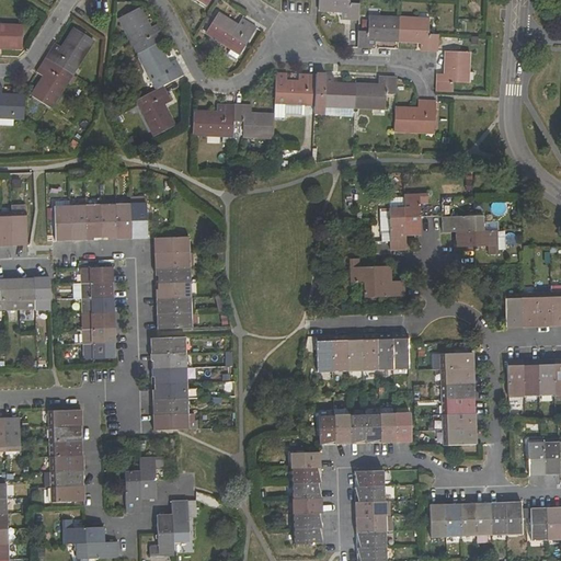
[(357,20),(357,4),(348,3),(348,0),(318,0),(318,11),(342,11),(341,19),(357,20)]
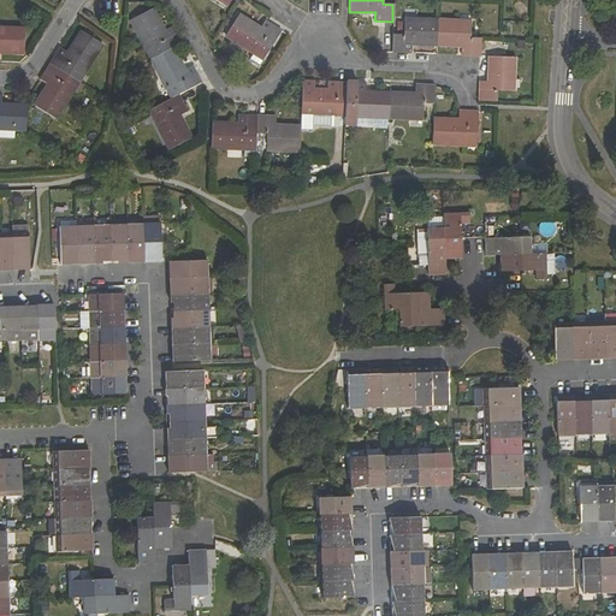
[(129,21),(150,60),(171,49),(178,45),(170,28),(161,33),(149,11),(129,21)]
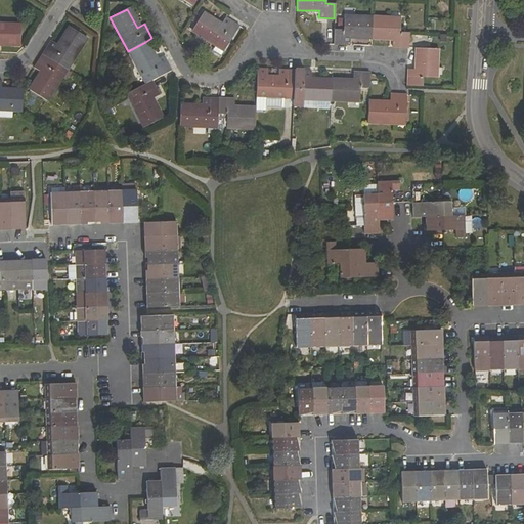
[(220,55),(238,27),(224,18),(220,25),(203,13),(191,32),(215,47),(213,50),(220,55)]
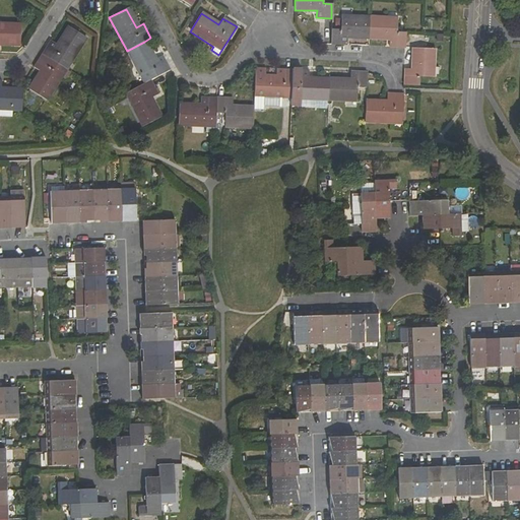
[(368,38),(369,17),(341,17),(341,27),(330,27),(330,44),(347,45),(347,38),(368,38)]
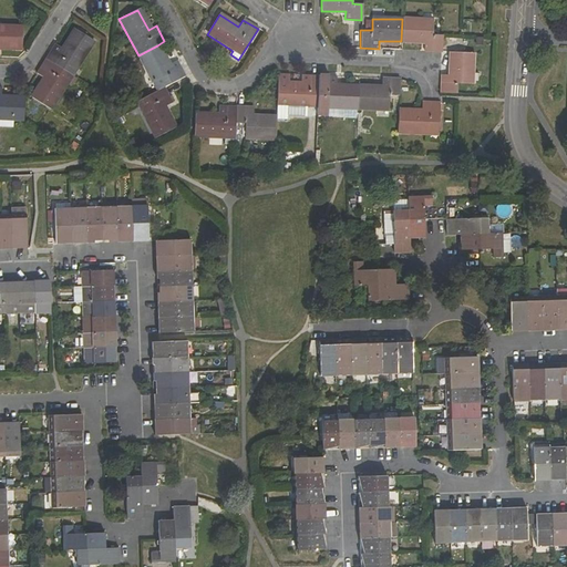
[(441,51),(442,33),(433,32),(433,20),(402,19),(401,41),(423,42),(423,51),(441,51)]
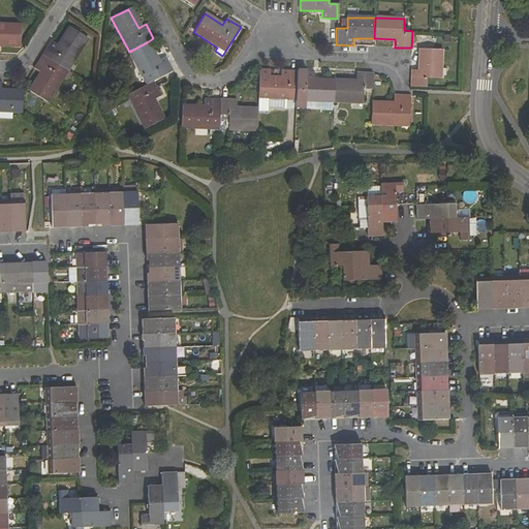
[(0,43),(21,45),(21,25),(0,24),(0,43)]
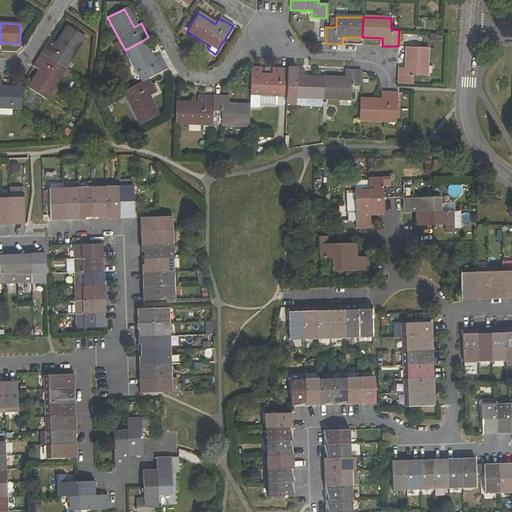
[(41,54),(64,69),(85,36),(68,26),(57,44),(51,40),(41,54)]
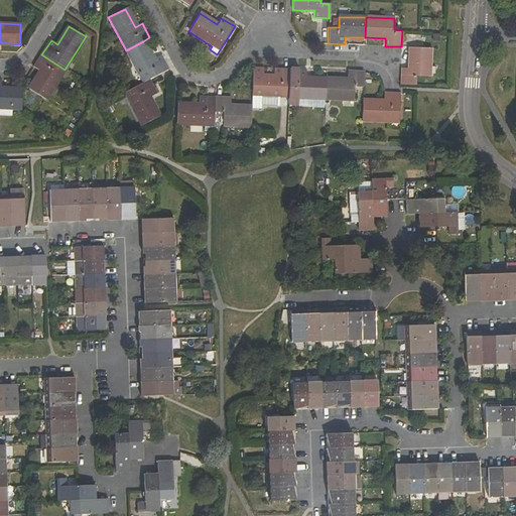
[(150,70),(153,78),(167,71),(159,56),(153,59),(143,41),(126,50),(138,75),(150,70)]
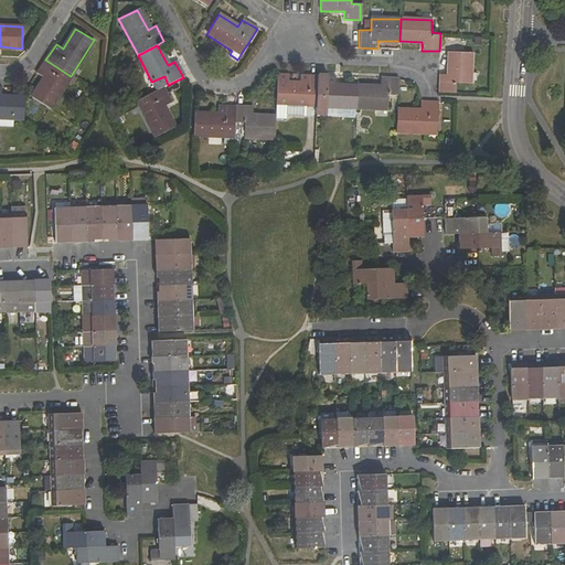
[(438,93),(456,94),(457,84),(470,84),(471,53),(450,52),(449,75),(438,75),(438,93)]
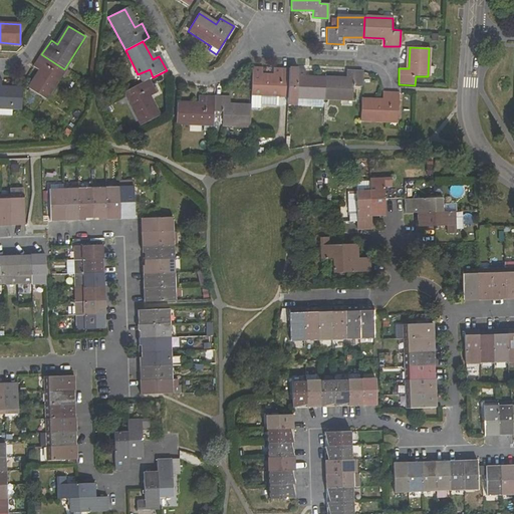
[(45,99),(64,69),(41,54),(33,66),(40,70),(28,88),(45,99)]
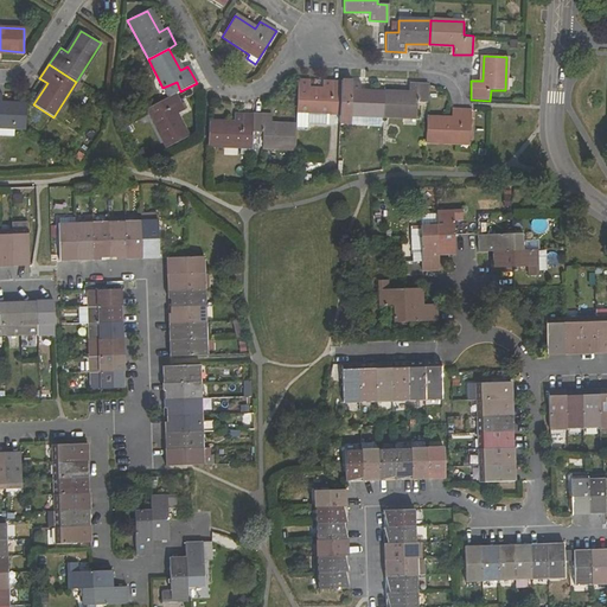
[(340,81),(323,81),(321,90),(296,89),(295,128),(306,129),(306,125),(327,126),(327,114),(339,114),(340,81)]
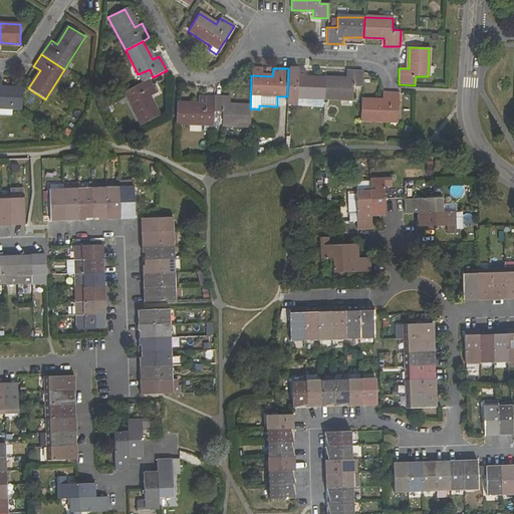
[(304,69),(288,68),(286,104),(296,105),(296,97),(323,98),(324,78),(304,77),(304,69)]
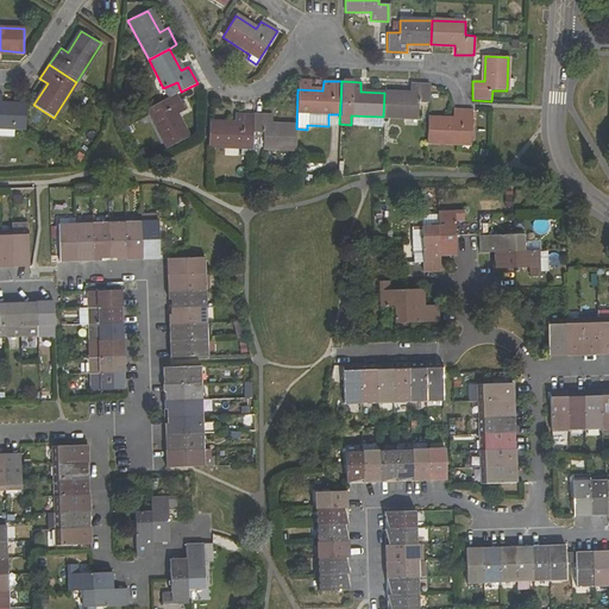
[(384,93),(383,117),(416,118),(416,104),(427,105),(428,86),(409,85),(409,94),(384,93)]
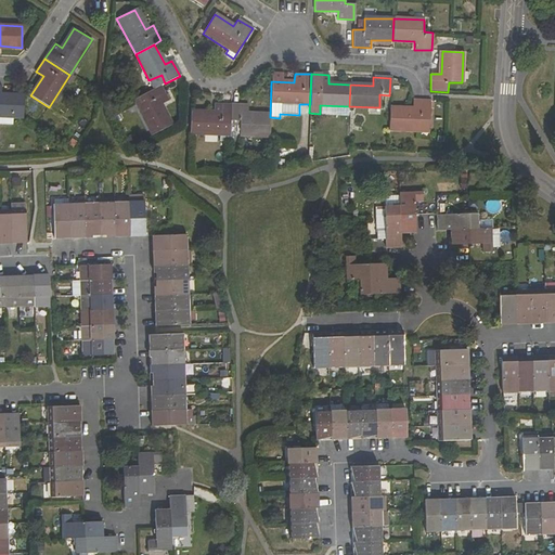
[(0,115),(23,116),(23,95),(2,94),(2,87),(0,86),(0,115)]
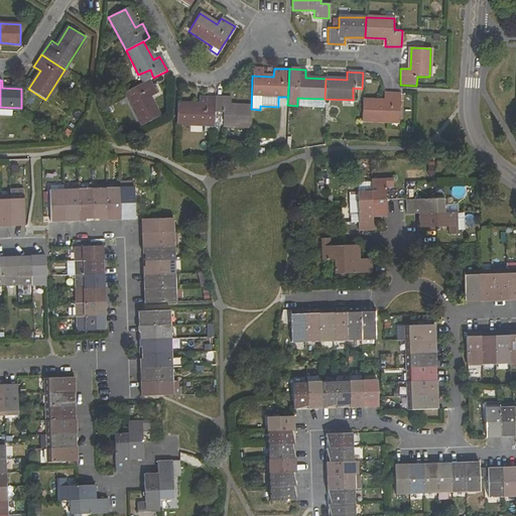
[(149,80),(124,93),(141,126),(160,116),(150,98),(156,94),(149,80)]
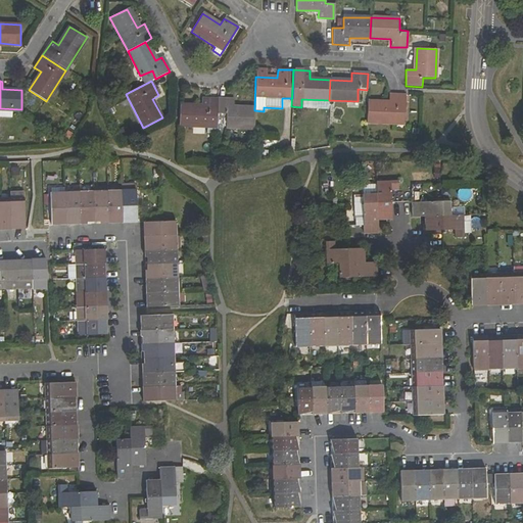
[(403,124),(405,95),(397,95),(388,94),(388,103),(367,102),(366,123),(403,124)]
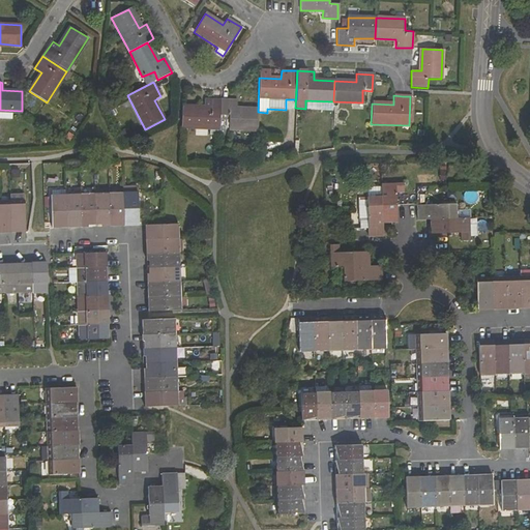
[(203,108),(180,107),(180,128),(209,129),(209,135),(216,136),(217,101),(203,100),(203,108)]
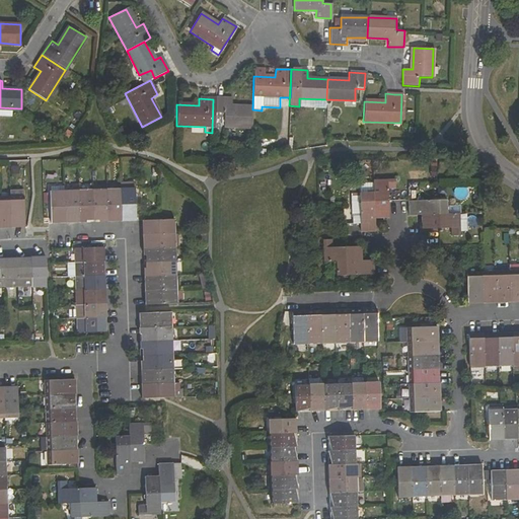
[(230,99),(213,99),(212,133),(224,133),(224,128),(250,128),(251,106),(230,106),(230,99)]
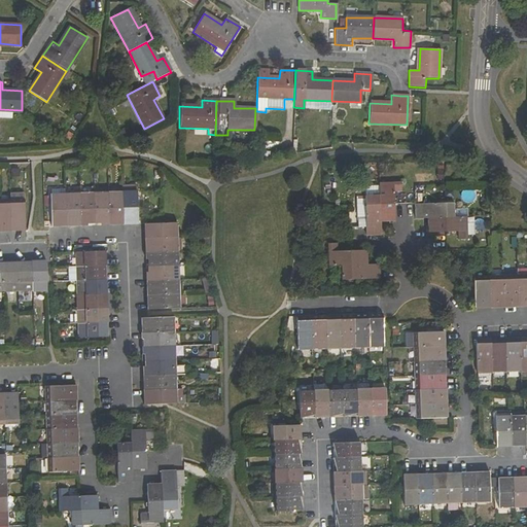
[(400,182),(379,182),(380,186),(380,196),(381,221),(390,220),(395,220),(394,203),(394,192),(400,192),(400,182)]
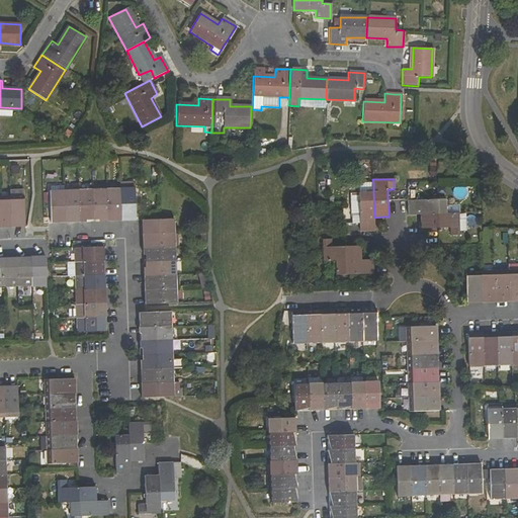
[(360,186),(360,192),(373,192),(373,183),(362,183),(360,186)]
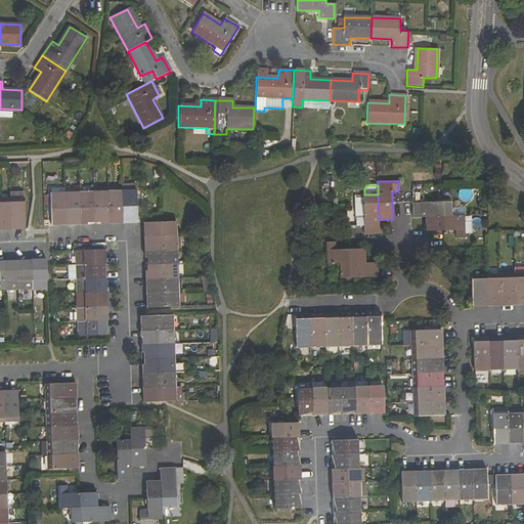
[(121,190),(107,191),(108,223),(118,223),(123,223),(121,190)]
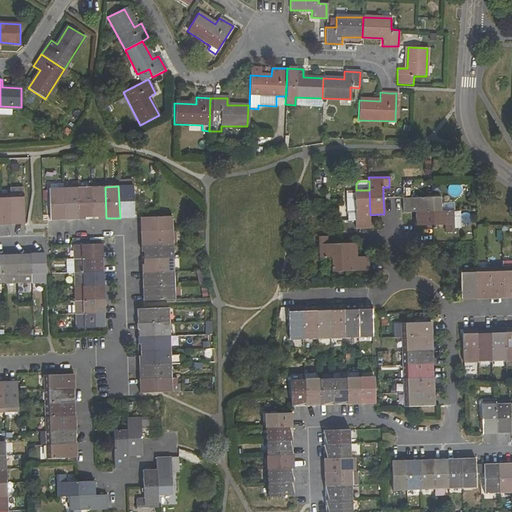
[(133,186),(118,186),(120,218),(129,218),(134,217),(133,186)]
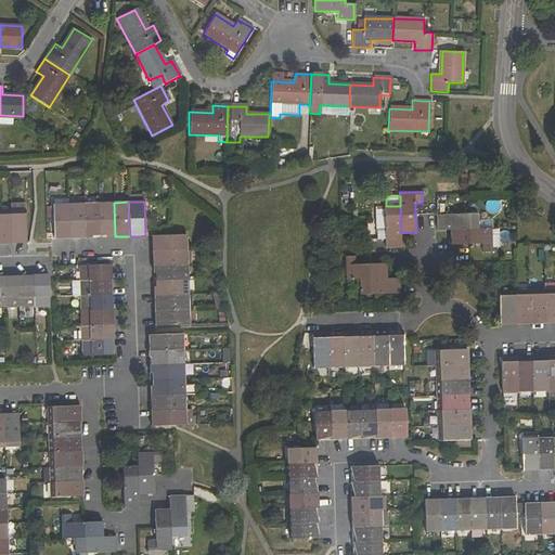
[(87,237),(87,203),(72,204),(73,237),(81,237),(87,237)]
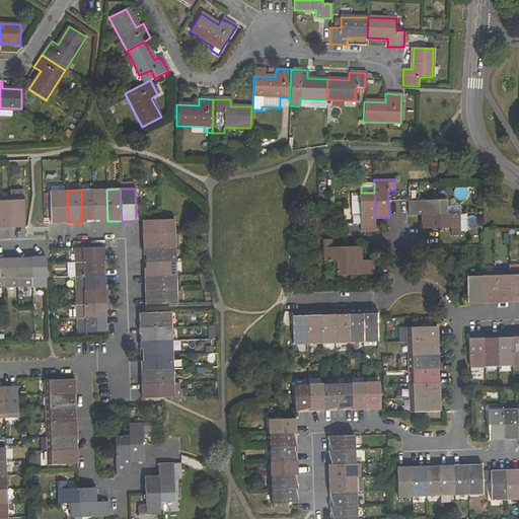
[(94,190),(81,190),(81,222),(89,222),(95,222),(94,190)]
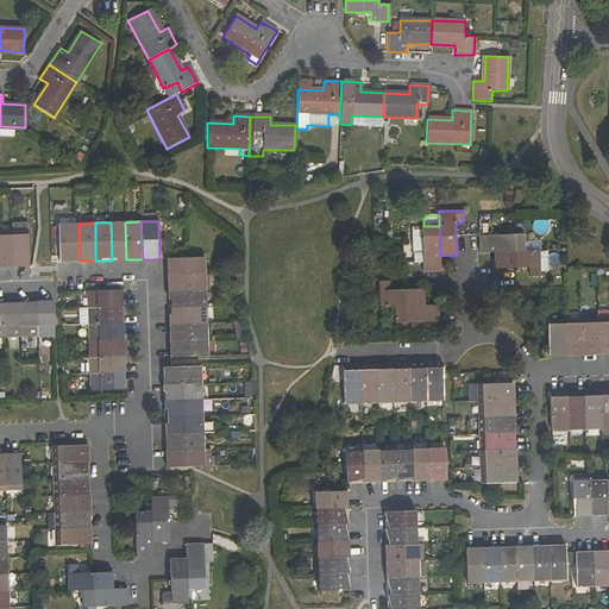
[(126,259),(125,223),(111,223),(112,261),(118,259),(126,259)]
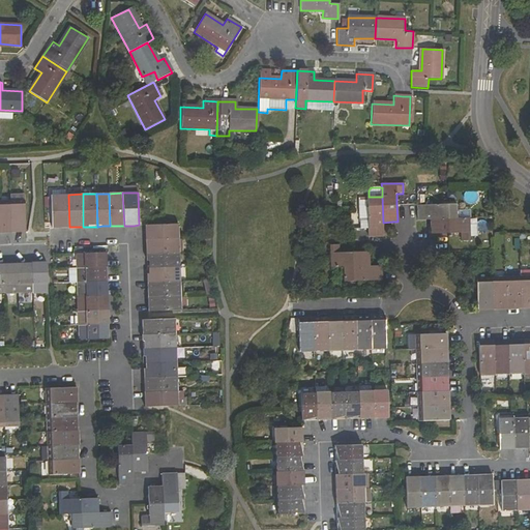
[(52,195),(53,228),(63,228),(69,227),(68,195),(52,195)]
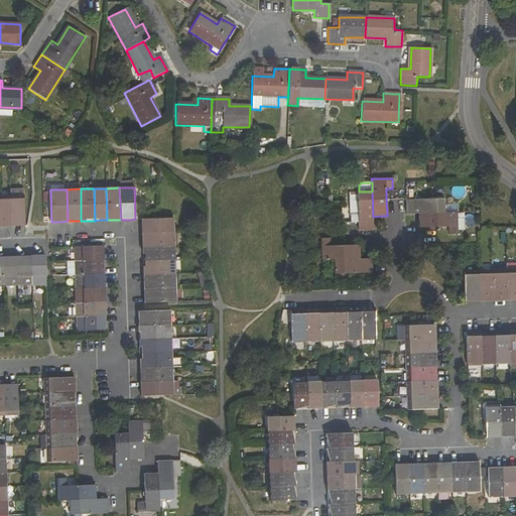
[(358,191),(359,223),(359,229),(366,229),(373,228),(373,217),(372,191),(359,191),(358,191)]
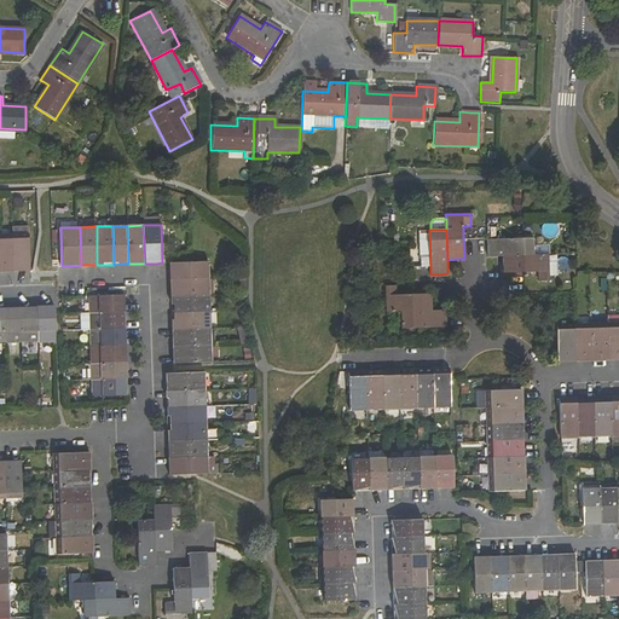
[(0,235),(0,268),(10,270),(16,270),(15,235),(0,235)]
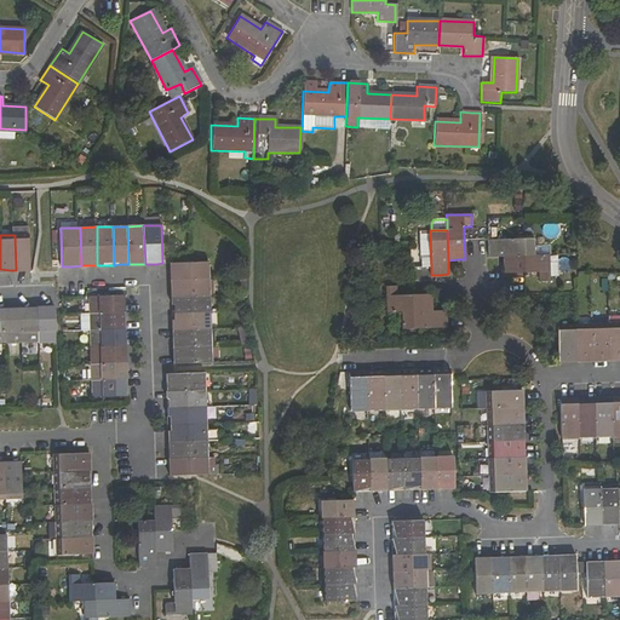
[(15,235),(16,270),(22,269),(30,269),(29,235),(15,235)]
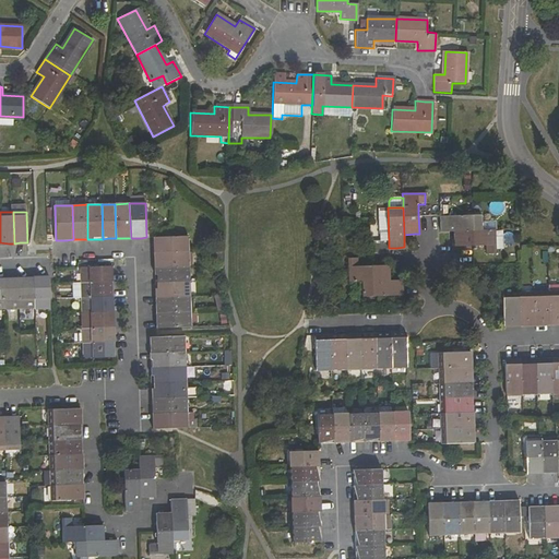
[(479,215),(440,215),(441,224),(441,230),(454,230),(479,230),(479,215)]
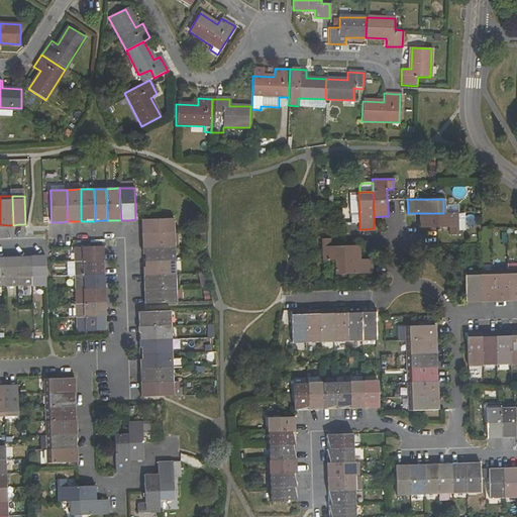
[(443,213),(420,213),(420,220),(421,227),(438,227),(445,226),(445,233),(456,233),(456,213),(443,213)]
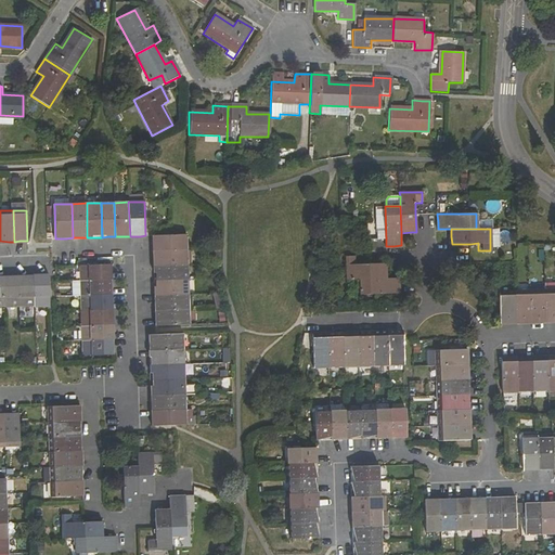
[(186,235),(151,235),(152,244),(152,250),(188,249),(186,235)]
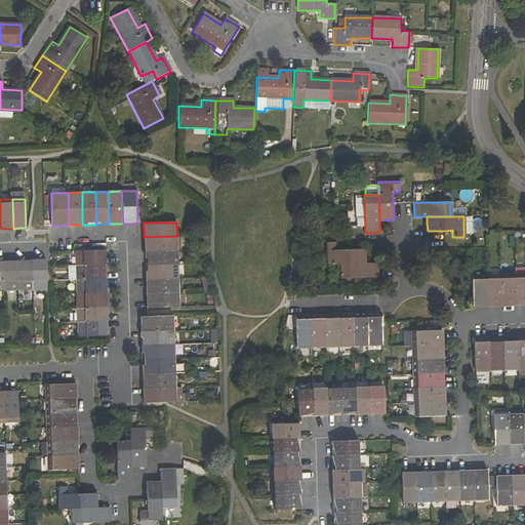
[(177,236),(144,237),(144,245),(145,252),(177,251),(177,236)]
